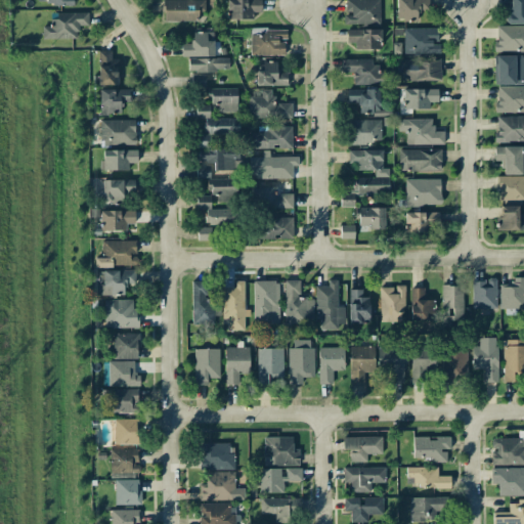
[(198,20),(198,11),(205,11),(204,0),(163,0),(164,22),(198,20)]
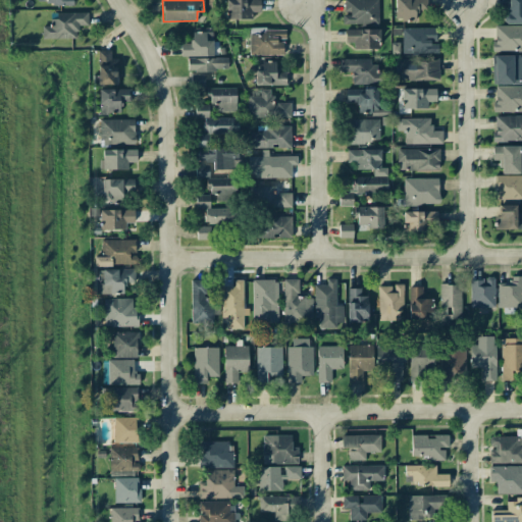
[(260,0),(226,0),(226,18),(251,19),(251,12),(260,12),(260,0)]
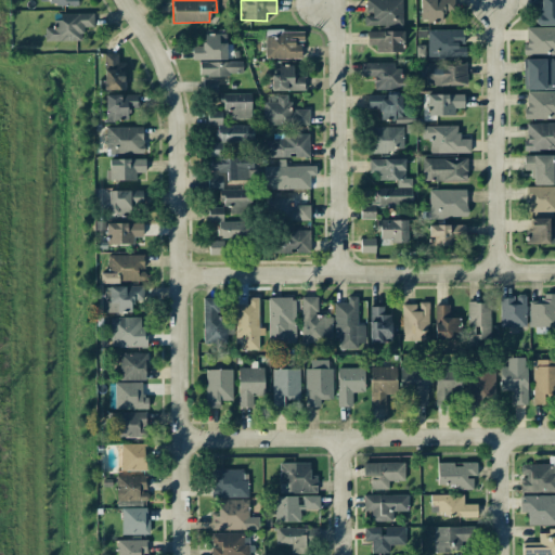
[(401,0),(364,0),(365,26),(402,25),(401,0)]
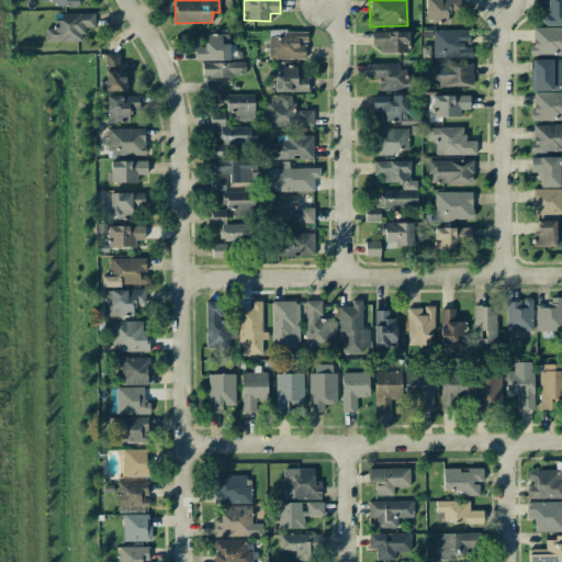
[(449,22),(449,11),(460,11),(459,0),(425,0),(426,22),(449,22)]
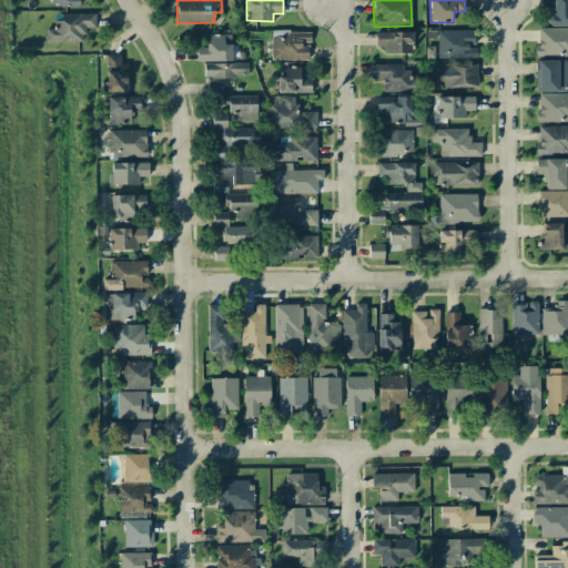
[(567,24),(567,0),(550,0),(551,26),(567,24)]
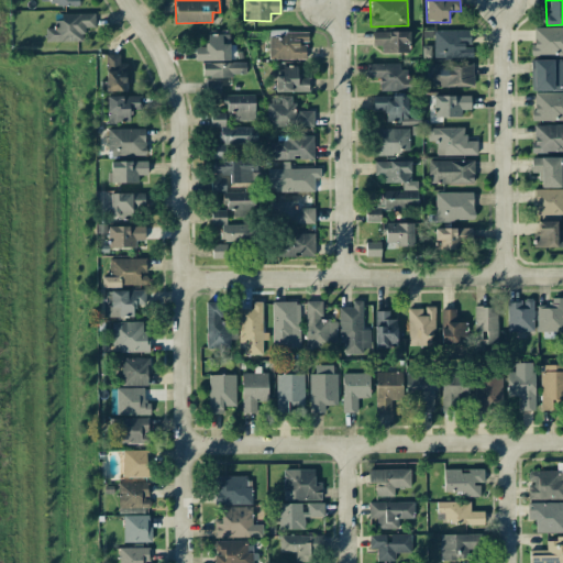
[(83,41),(83,28),(95,28),(95,13),(54,13),(54,28),(45,29),(45,42),(83,41)]
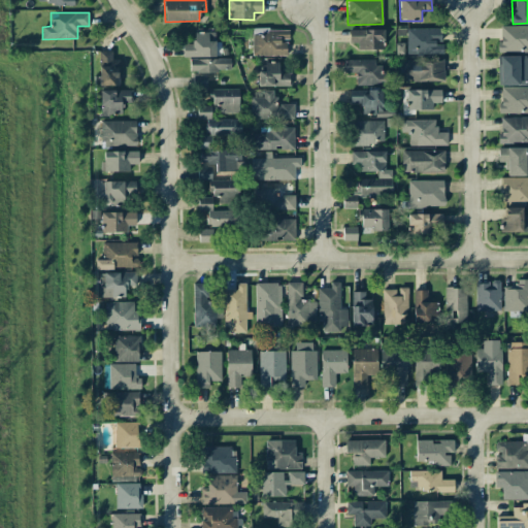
[(527,25),(499,26),(499,52),(527,51),(527,25)]
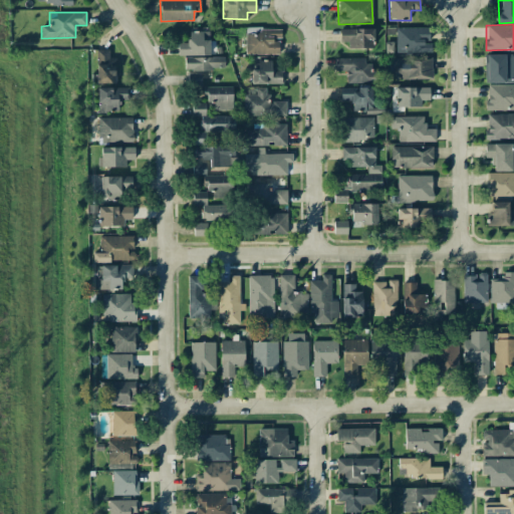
[(397,53),(431,52),(430,27),(396,28),(397,53)]
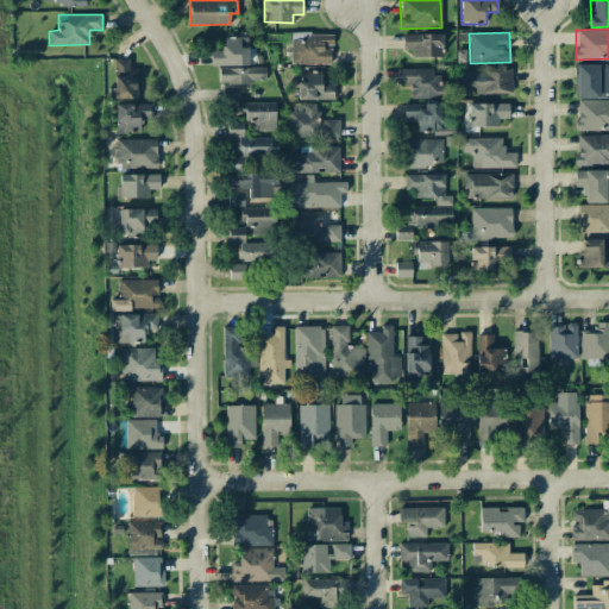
[(290,64),(331,64),(331,33),(290,33),(290,64)]
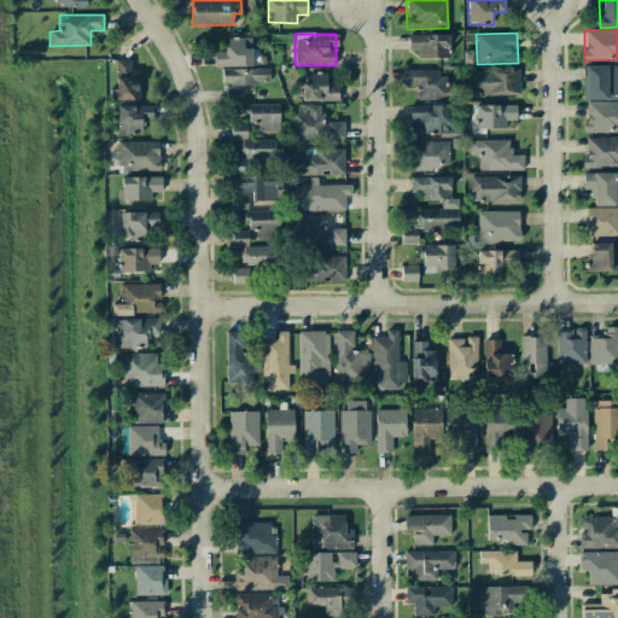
[(419,58),(450,57),(449,34),(408,35),(408,51),(419,51),(419,58)]
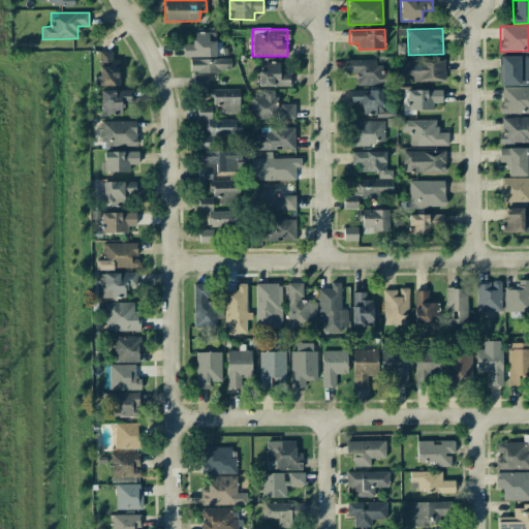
[(183,56),(215,57),(216,32),(195,32),(194,44),(183,43),(183,56)]
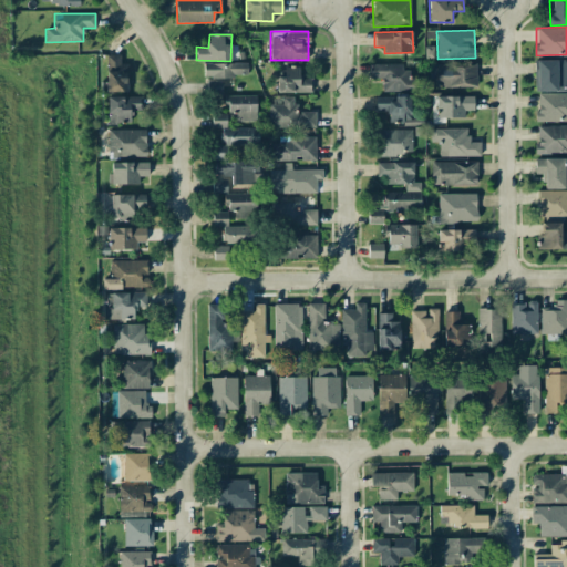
[(105,91),(127,92),(127,64),(120,64),(120,55),(106,54),(105,91)]
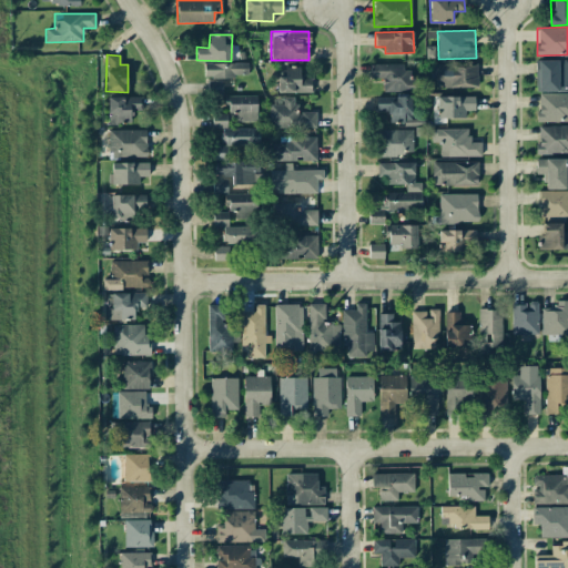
[(567,60),(537,61),(538,91),(567,90),(567,60)]
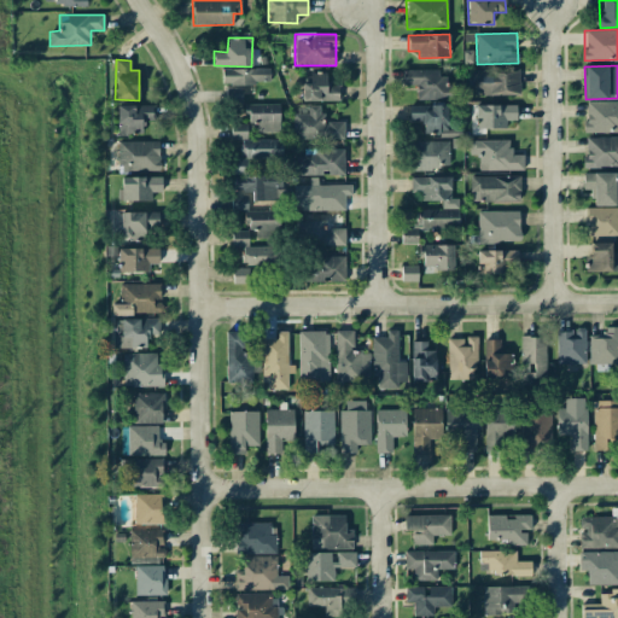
[(268,68),(222,69),(222,85),(268,83),(268,68)]
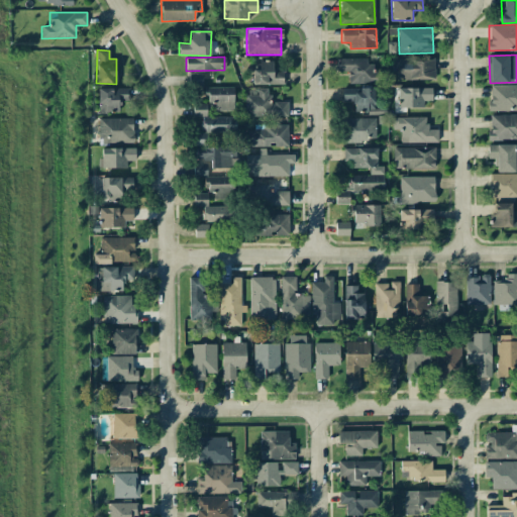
[(336,59),(337,71),(348,71),(349,83),(382,82),(381,72),(371,72),(371,58),(336,59)]
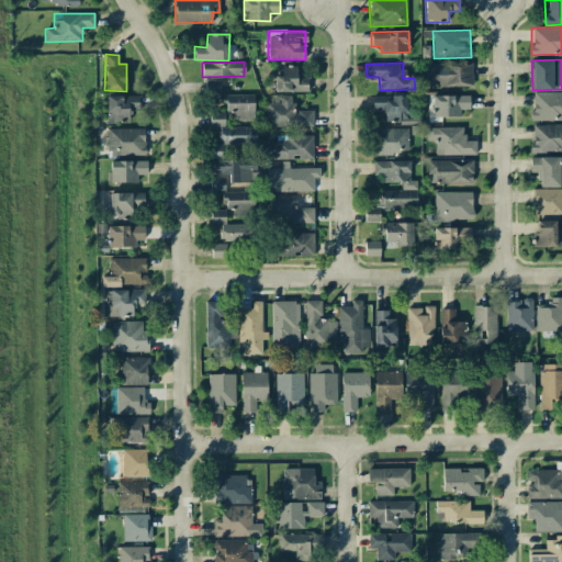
[(426,72),(433,72),(434,87),(472,86),(472,63),(426,64),(426,72)]
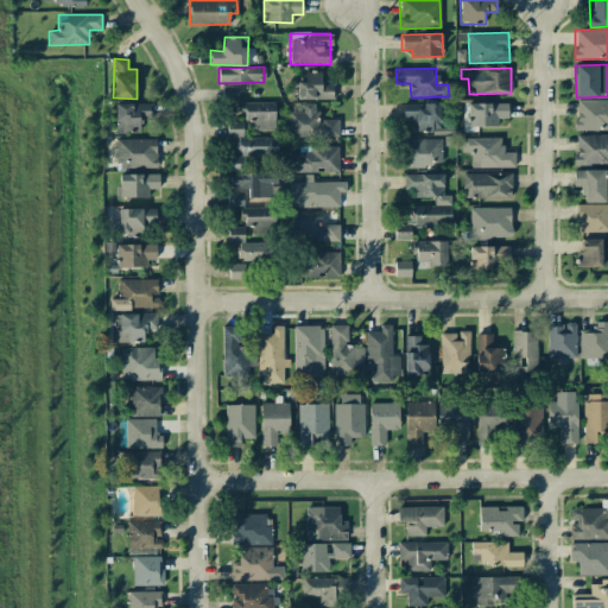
[(297,99),(334,100),(334,83),(323,83),(323,71),(305,71),(304,82),(298,82),(297,99)]
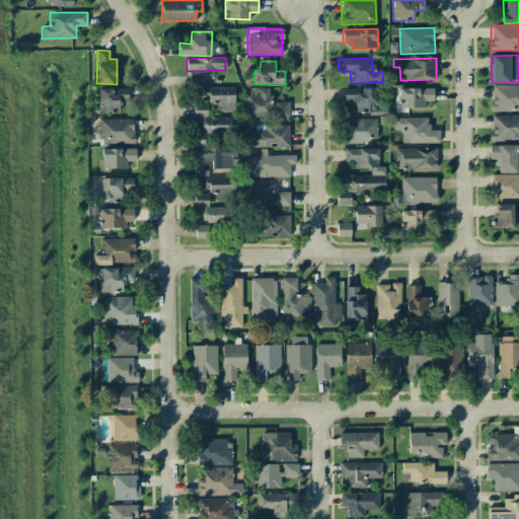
[(190,87),(203,87),(203,74),(189,74),(190,87)]
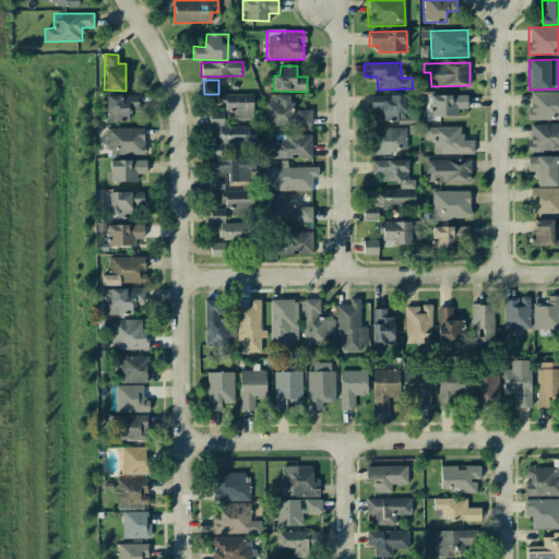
[(558,92),(530,92),(528,119),(558,119),(558,92)]
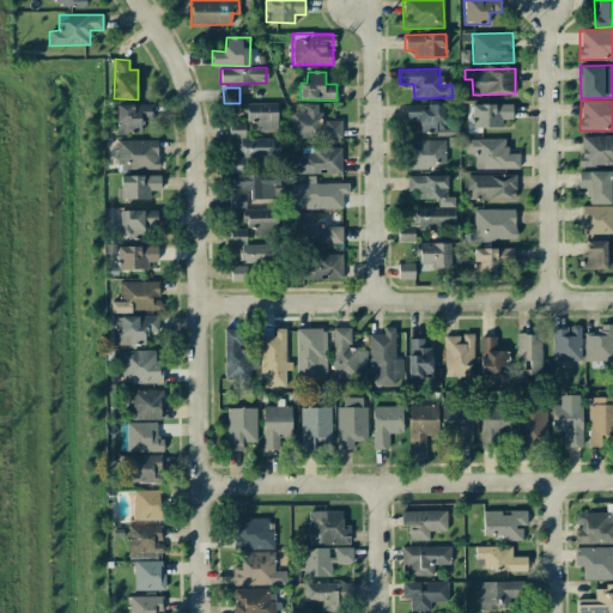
[(277,103),(244,103),(244,121),(255,121),(255,132),(278,131),(277,103)]
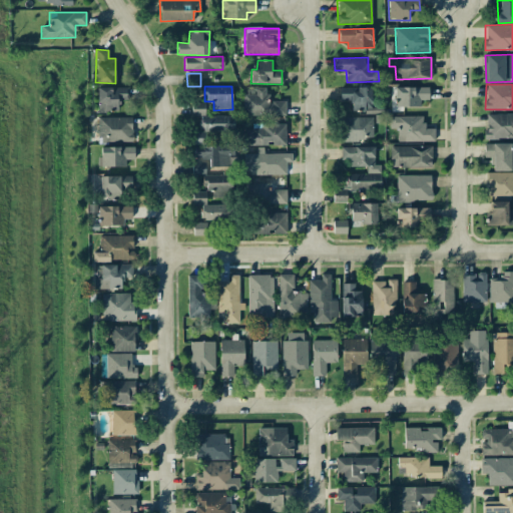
[(372,87),(340,86),(340,100),(352,100),(352,110),(371,111),(372,87)]
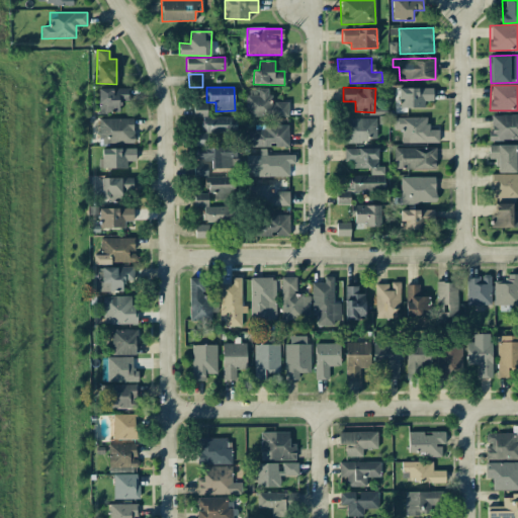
[(398,108),(425,107),(425,100),(432,100),(432,87),(398,88),(398,108)]
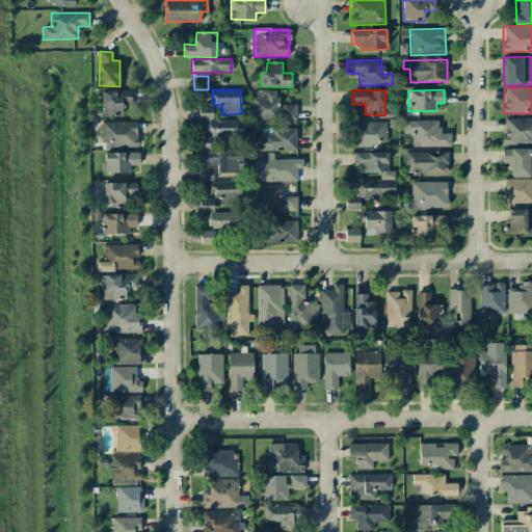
[(133,90),(101,90),(101,115),(122,116),(122,104),(132,104),(133,90)]
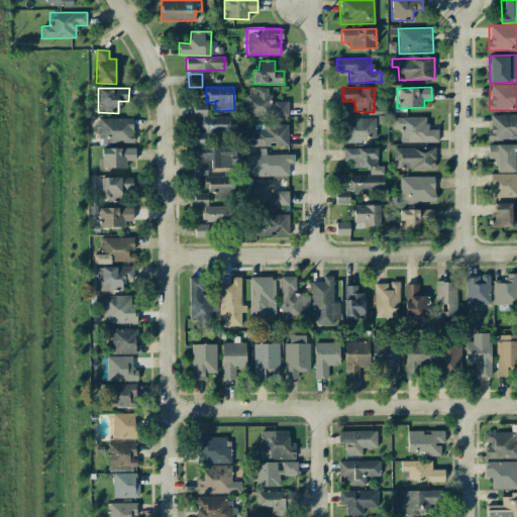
[(245,117),(288,116),(287,102),(270,102),(269,88),(257,88),(257,95),(245,95),(245,117)]
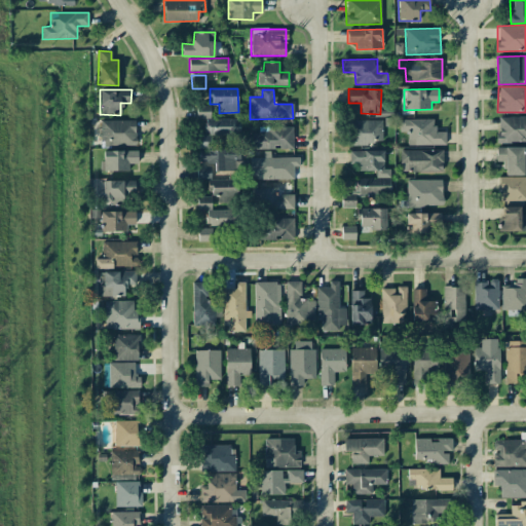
[(196,119),(211,118),(210,105),(196,105),(196,119)]
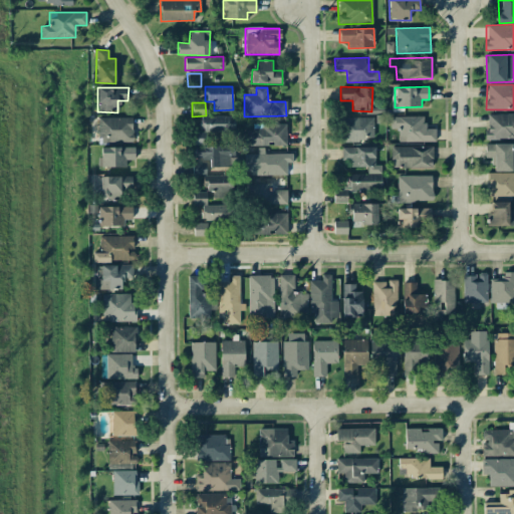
[(513,138),(513,113),(486,114),(486,139),(513,138)]
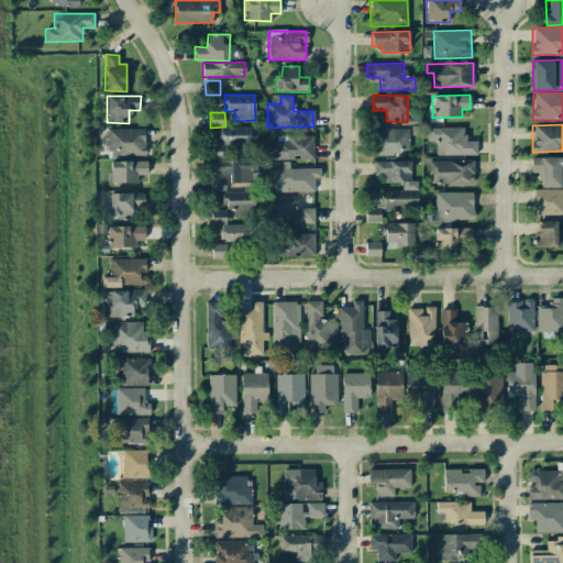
[(211,143),(210,158),(225,158),(227,144),(256,145),(256,128),(220,127),(220,144),(211,143)]
